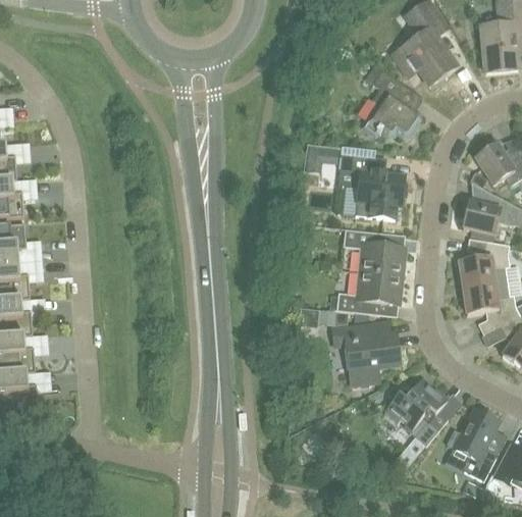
[(419,36),(393,54),(409,76),(419,70),(429,86),(456,67),(434,37),(447,29),(427,0),(406,15),(419,36)]
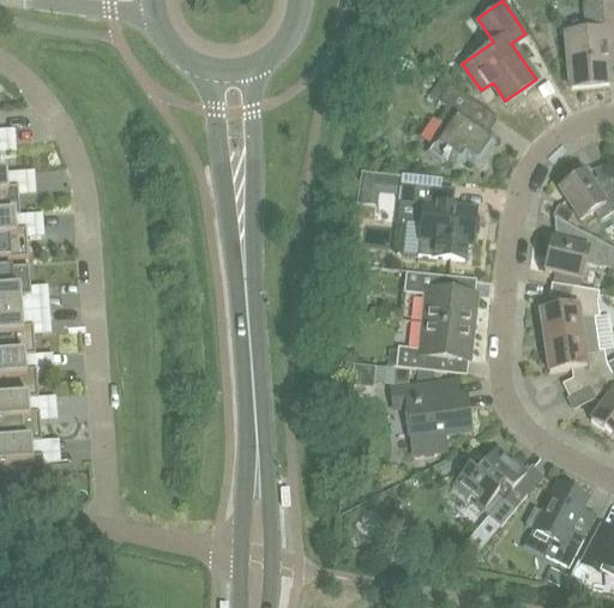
[(588,31),(565,34),(570,85),(608,82),(606,48),(613,47),(613,0),(595,0),(585,1),(588,31)]
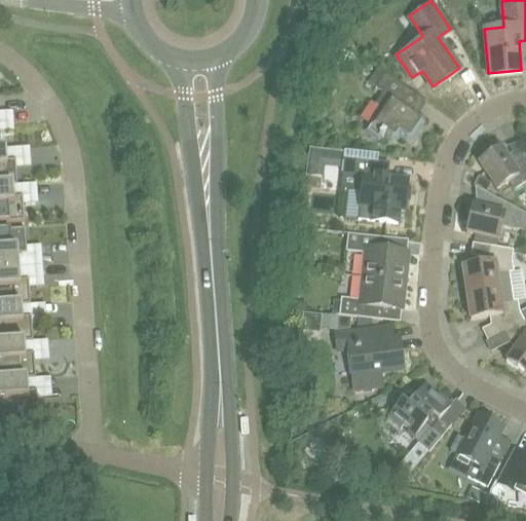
[(410,87),(385,70),(377,65),(367,79),(382,89),(375,101),(381,105),(370,122),(380,129),(378,133),(382,135),(384,133),(391,137),(397,136),(399,133),(406,138),(411,137),(422,120),(421,115),(401,101),(410,87)]
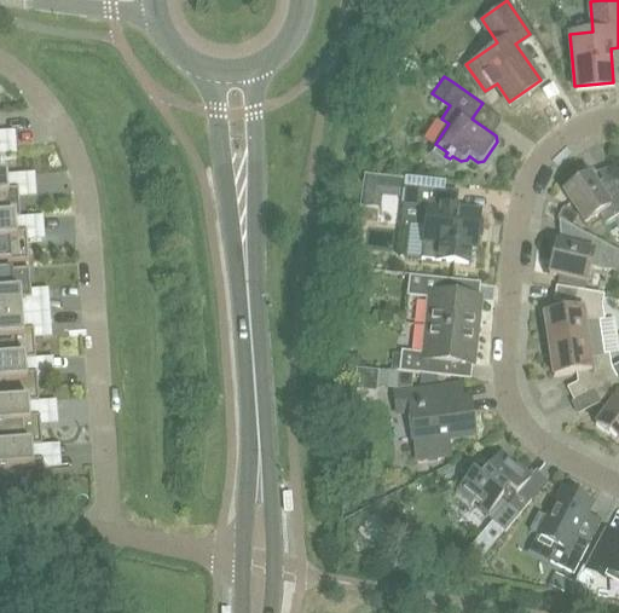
[(6,171),(0,171),(0,214),(21,213),(18,185),(7,186),(6,171)]
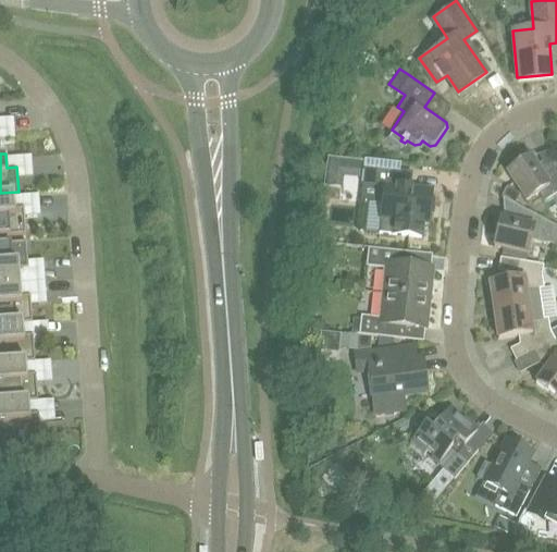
[(544,164),(539,167),(530,154),(507,170),(525,198),(539,189),(544,198),(556,188),(556,169),(553,156),(542,159),(544,164)]
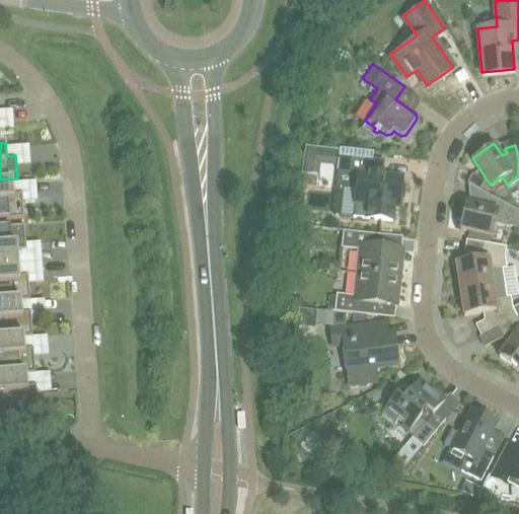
[(392,218),(393,205),(398,205),(401,174),(370,171),(372,155),(339,152),(336,178),(336,185),(342,185),(339,212),(366,215),(392,218)]
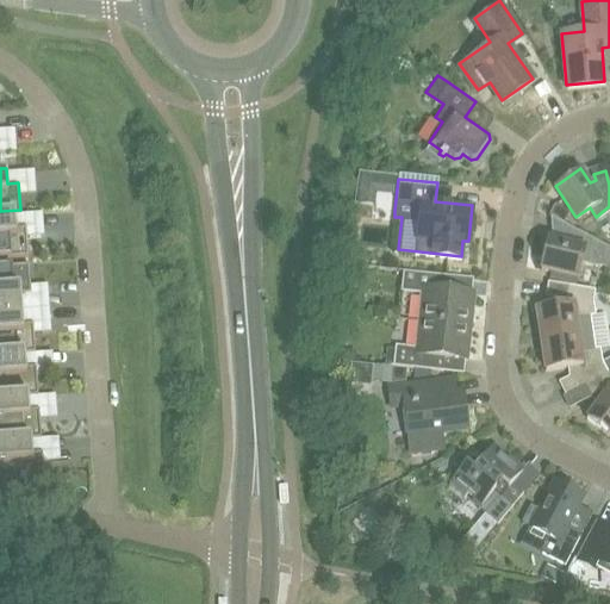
[(570,209),(554,200),(548,211),(564,219),(570,209)]
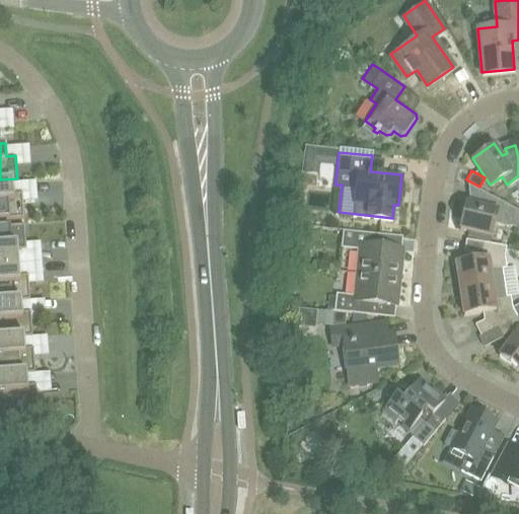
[(17,178),(0,179),(0,217),(24,216),(22,192),(13,193),(12,180),(17,179),(17,178)]
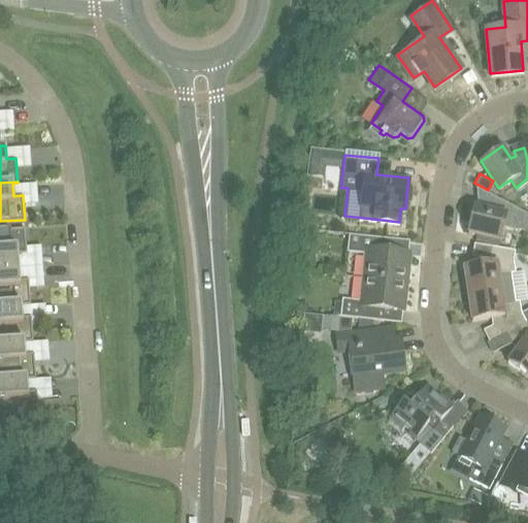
[(473,204),(468,230),(499,237),(502,224),(527,229),(527,211),(505,200),(502,210),(473,204)]
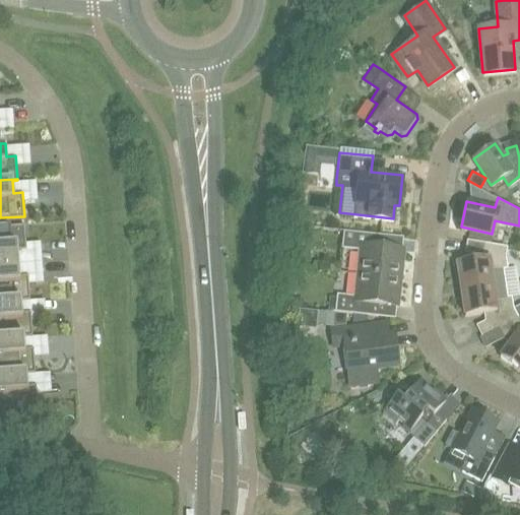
[(0,262),(18,262),(17,249),(26,248),(24,223),(0,224),(0,262)]
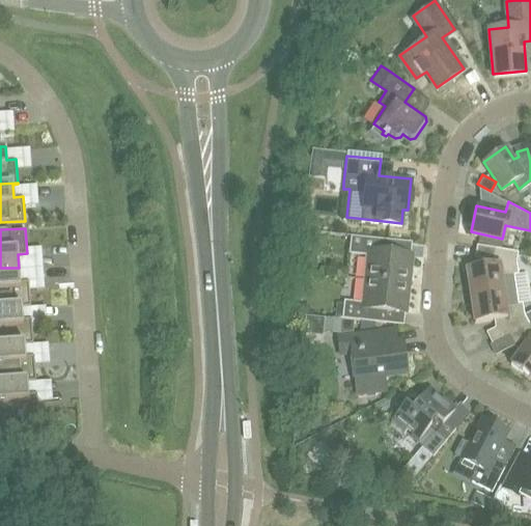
[(365,276),(409,281),(412,252),(390,250),(392,238),(351,233),(348,251),(367,252),(365,276)]
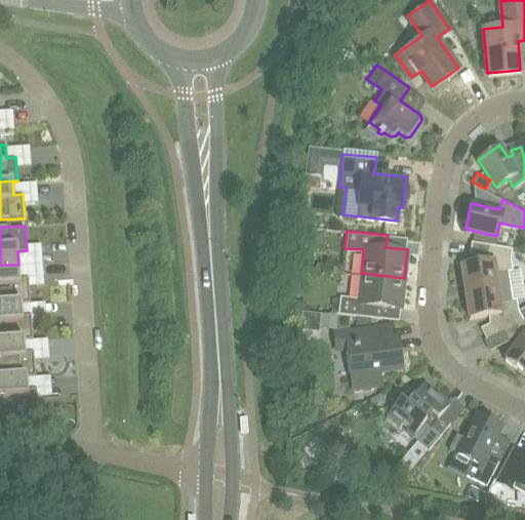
[(510,283),(508,269),(512,269),(510,256),(512,246),(489,243),(487,260),(461,264),(466,290),(510,283)]
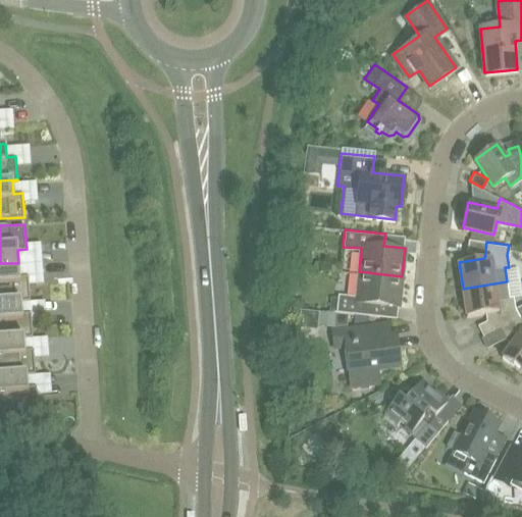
[(18,263),(0,263),(0,300),(30,299),(29,275),(19,275),(18,263)]
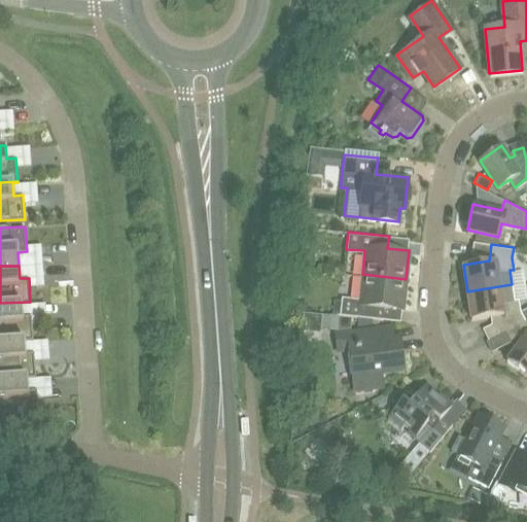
[(402,308),(406,279),(362,274),(360,297),(342,294),(340,313),(353,315),(383,318),(384,306),(402,308)]
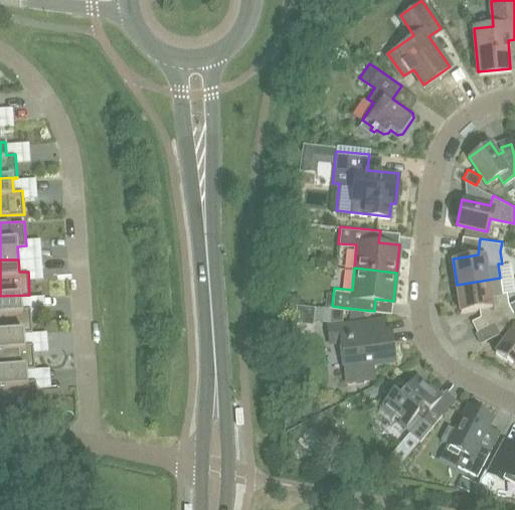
[(506,291),(502,292),(500,278),(457,285),(461,310),(485,307),(493,322),(513,311),(508,303),(506,291)]
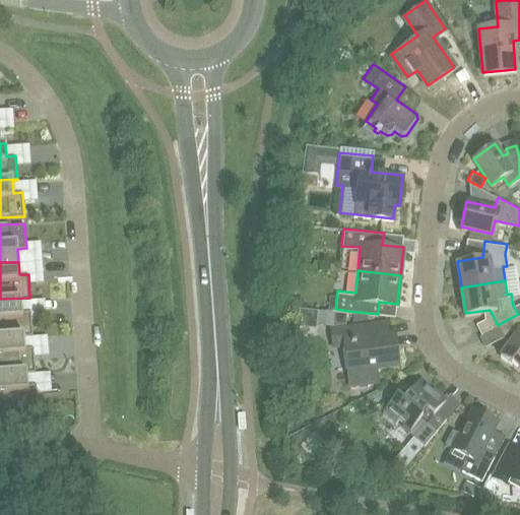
[(29,298),(0,299),(0,335),(33,334),(30,311),(21,311),(21,299),(29,299),(29,298)]
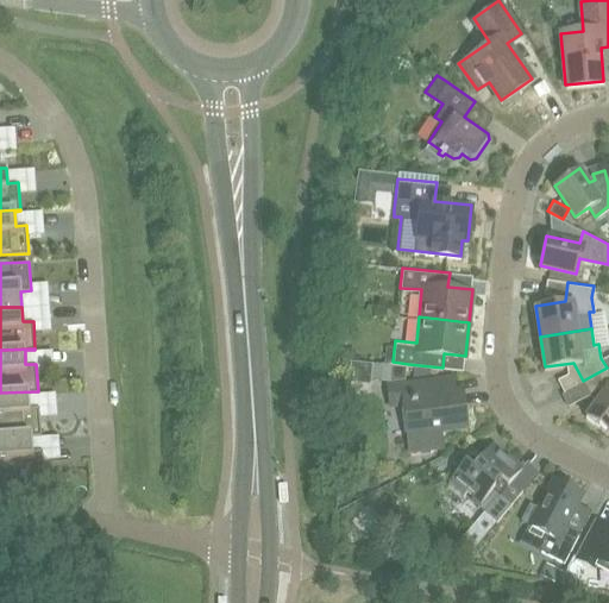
[(362,359),(360,378),(371,379),(372,360),(362,359)]
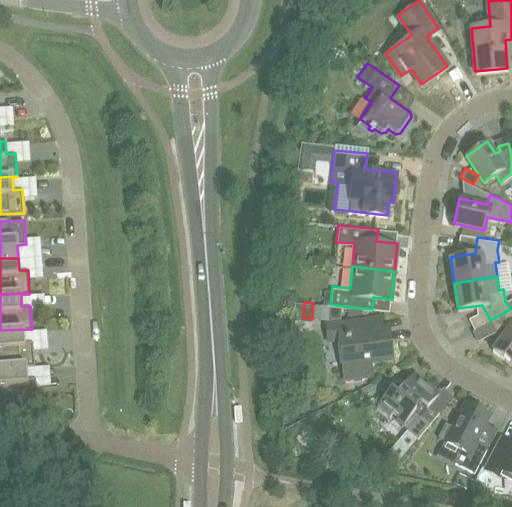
[(343,306),(330,304),(317,303),(315,316),(331,317),(342,316),(343,306)]
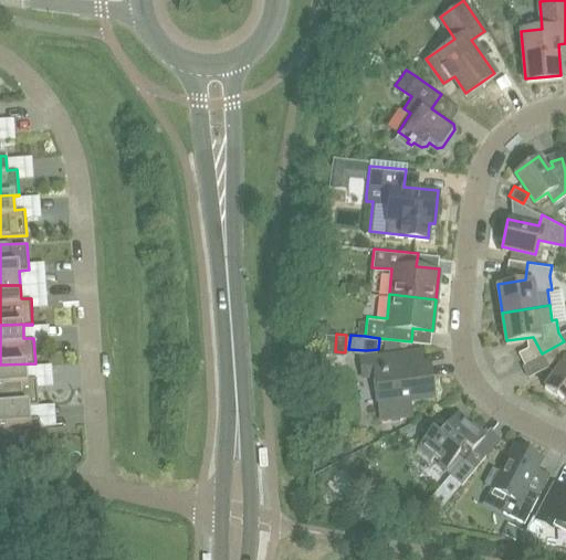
[(565,340),(564,341),(542,354),(547,366),(556,361),(561,363),(544,386),(565,401),(565,340)]
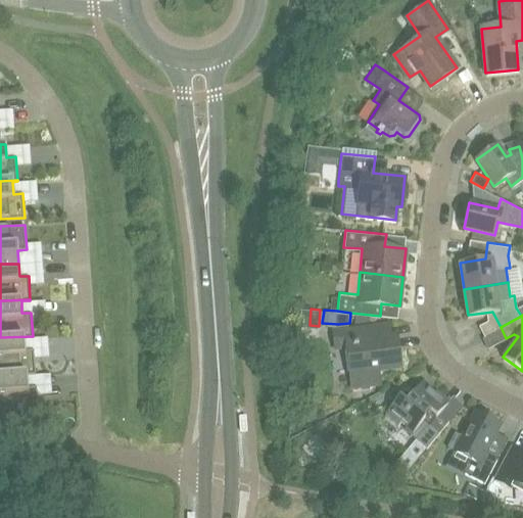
[(369,326),(333,331),(335,345),(347,343),(352,384),(379,381),(377,368),(399,365),(395,336),(371,339),(369,326)]
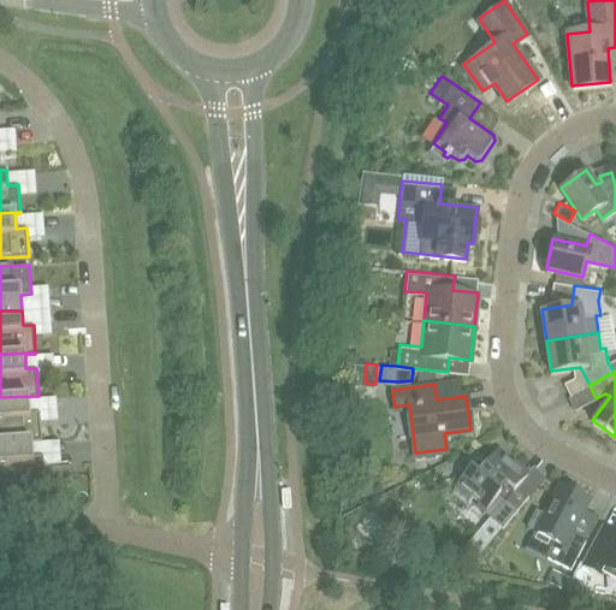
[(39,396),(0,397),(0,442),(42,439),(40,412),(29,412),(28,397),(39,397),(39,396)]
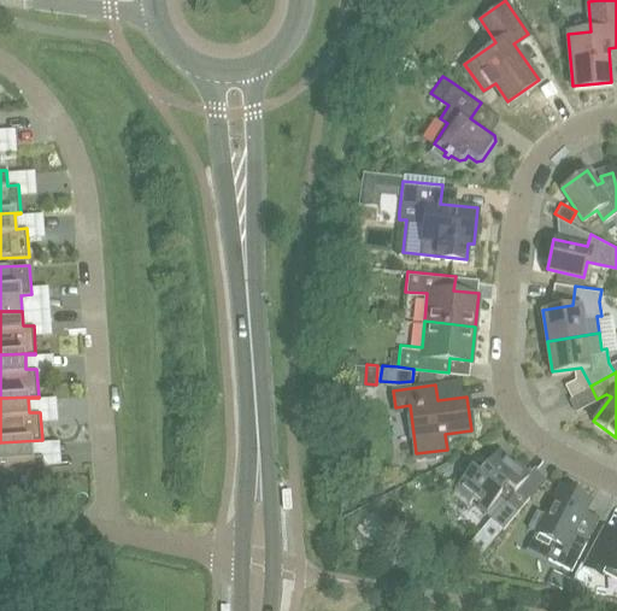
[(42,440),(0,442),(0,480),(46,491),(43,456),(33,456),(31,441),(42,440)]
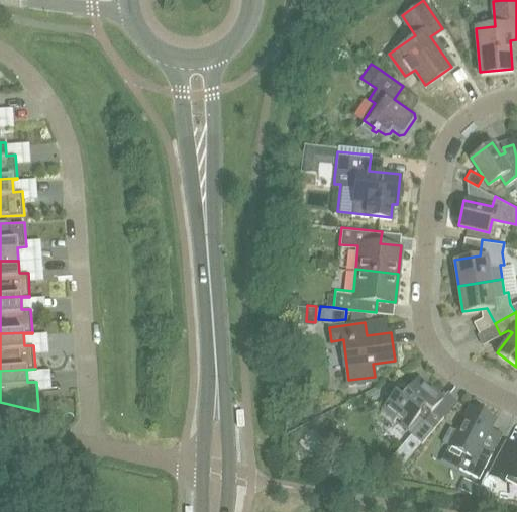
[(400,384),(381,407),(394,418),(396,415),(408,424),(405,427),(413,434),(421,441),(443,414),(434,406),(444,395),(431,384),(428,387),(423,383),(426,379),(419,374),(406,389),(400,384)]
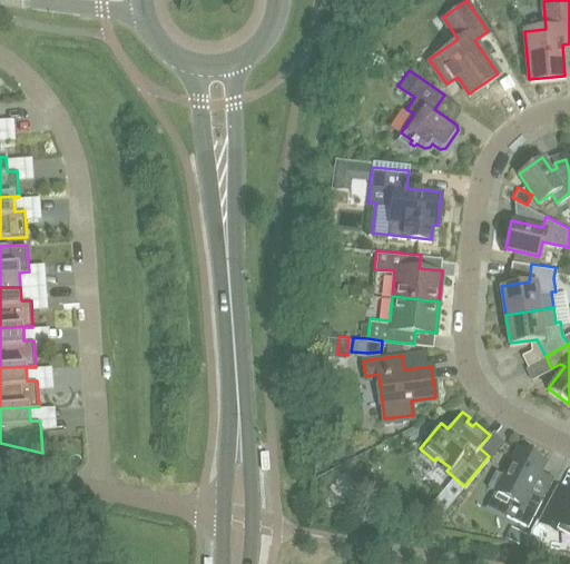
[(507,513),(516,517),(528,524),(542,496),(530,491),(546,459),(517,445),(502,472),(495,468),(488,484),(510,496),(504,506),(507,513)]
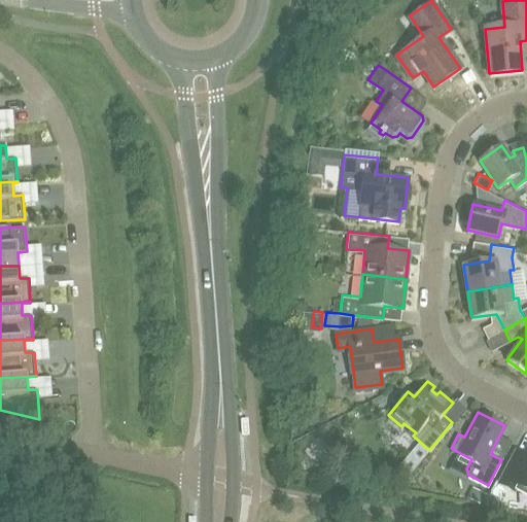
[(526,454),(526,456),(515,450),(498,481),(514,489),(518,483),(526,487),(526,454)]
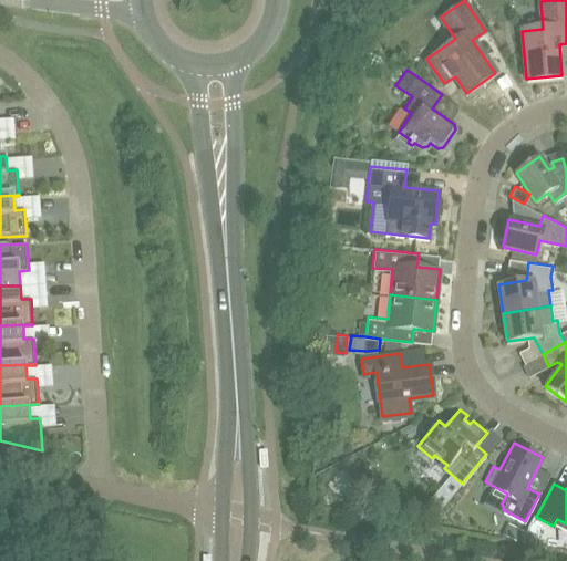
[(439,511),(430,504),(424,510),(433,518),(439,511)]
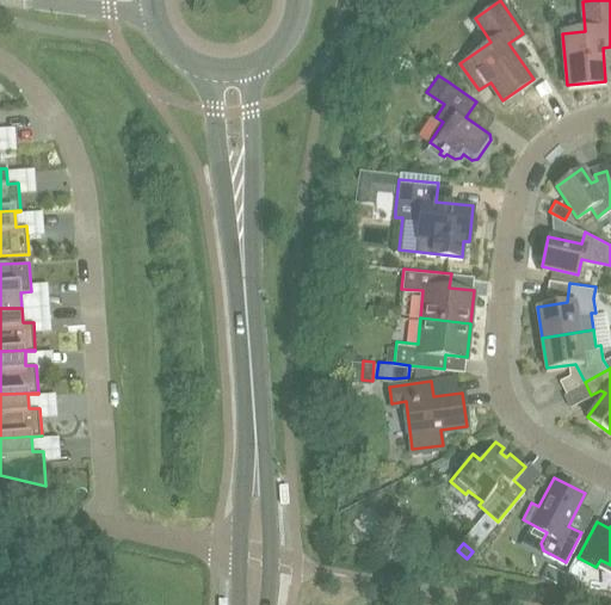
[(566,570),(547,561),(542,573),(560,581),(566,570)]
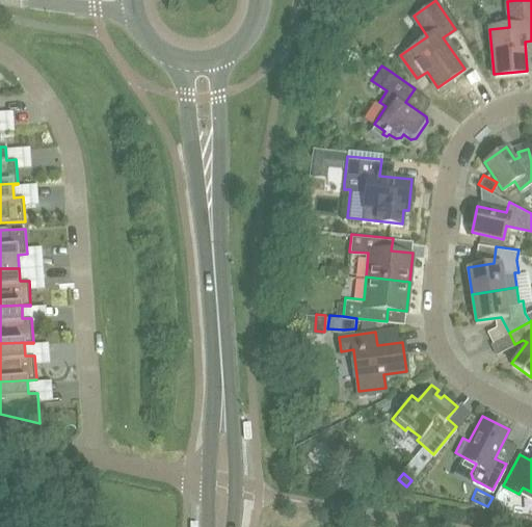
[(504,503),(495,498),(489,506),(501,508),(504,503)]
